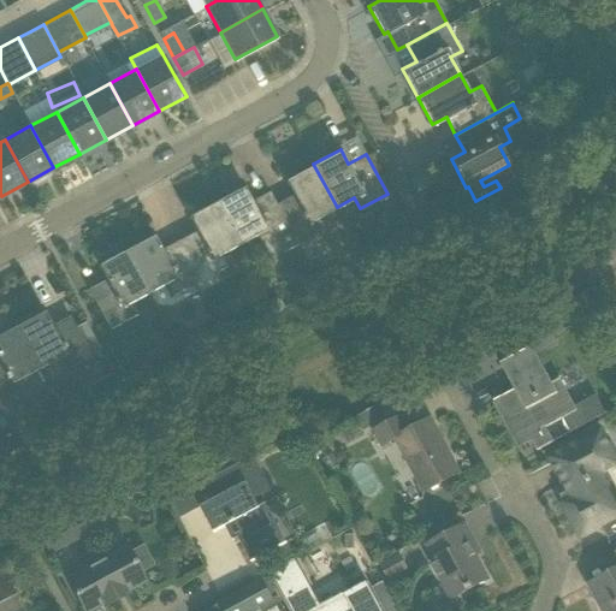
[(276,202),(297,242),(306,257),(319,250),(311,235),(325,227),(319,217),(337,207),(313,164),(285,179),(294,193),(276,202)]
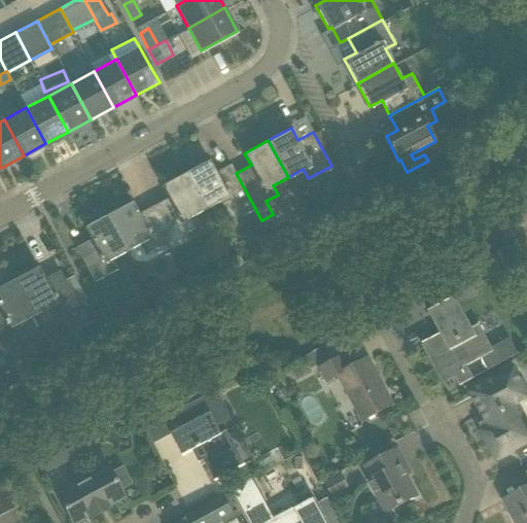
[(208,159),(185,171),(205,207),(220,200),(234,224),(243,219),(240,215),(254,207),(236,173),(230,162),(215,170),(208,159)]
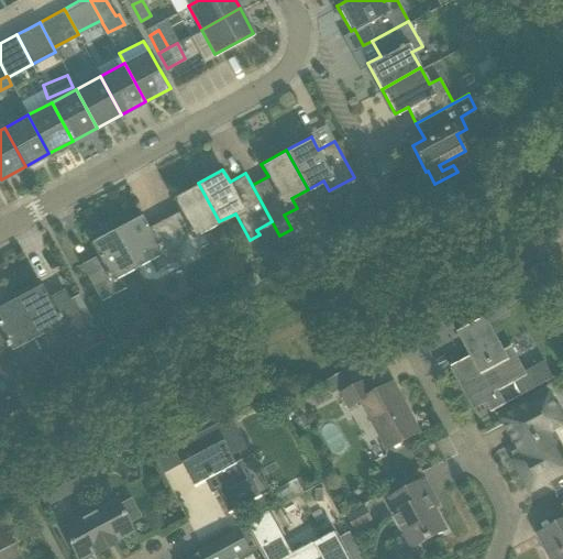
[(164,218),(188,263),(201,256),(197,247),(208,241),(202,230),(219,221),(198,183),(173,197),(179,210),(164,218)]
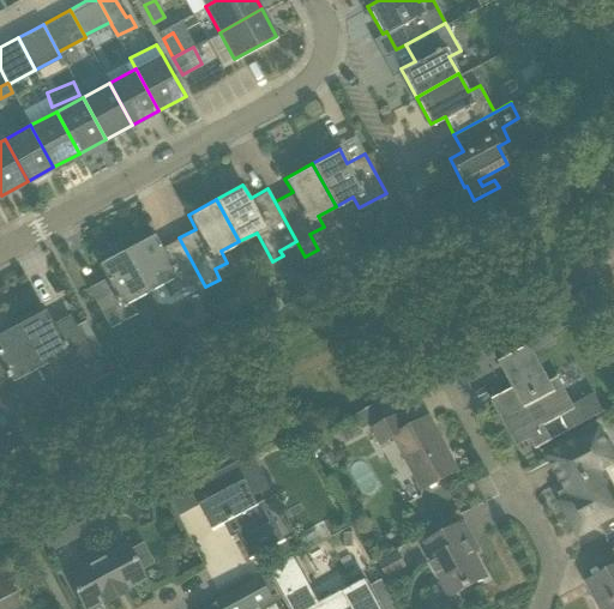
[(167,281),(173,291),(194,281),(199,290),(205,287),(179,237),(161,247),(154,233),(126,248),(149,290),(167,281)]
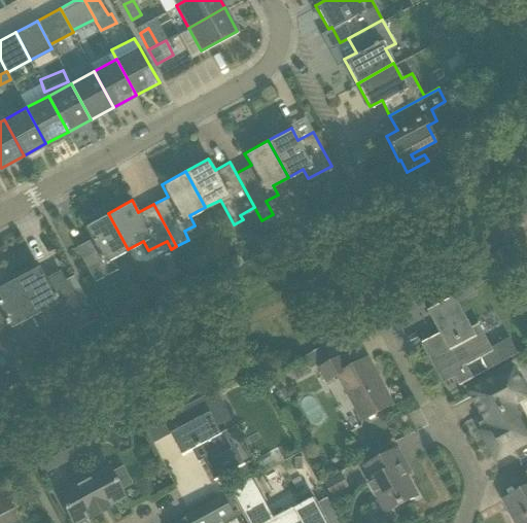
[(75,246),(94,280),(117,267),(112,257),(128,249),(108,213),(84,225),(91,237),(75,246)]
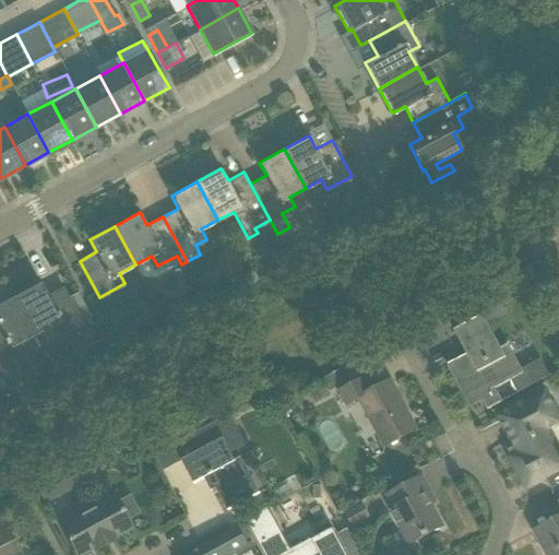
[(52,325),(58,334),(82,321),(62,285),(46,294),(39,281),(15,294),(36,333),(52,325)]
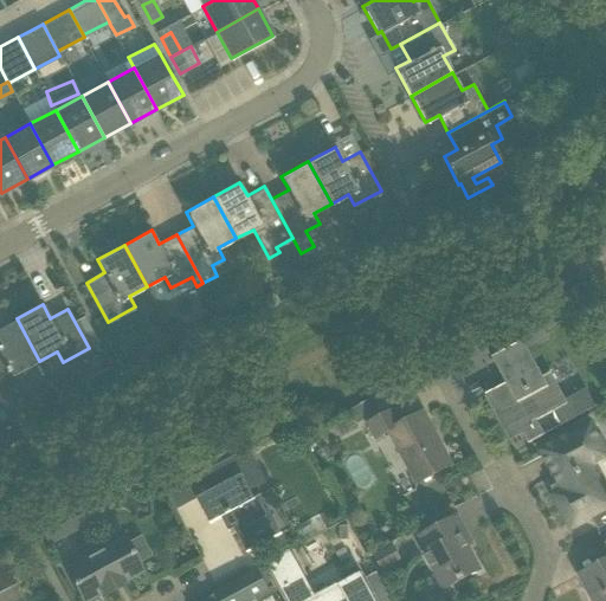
[(7,407),(23,434),(37,427),(15,388),(28,381),(23,369),(39,361),(17,318),(0,327),(0,393),(1,395),(7,406),(7,407)]
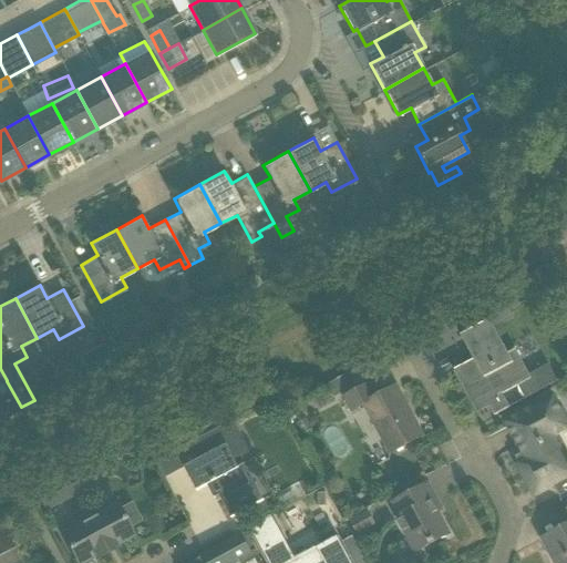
[(482,302),(452,317),(473,356),(454,367),(462,382),(466,380),(478,403),(486,399),(494,412),(509,403),(502,390),(518,381),(525,395),(542,386),(533,369),(528,371),(515,346),(508,349),(501,337),(482,302)]
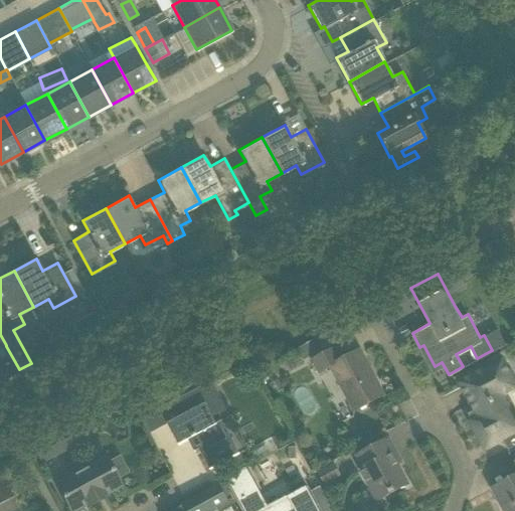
[(122,298),(102,309),(109,321),(110,320),(129,311),(122,298)]
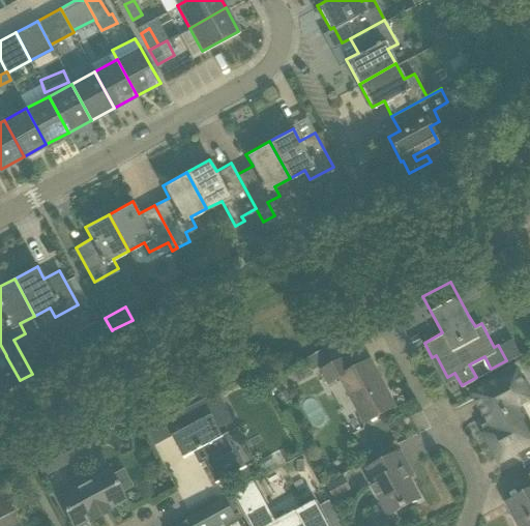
[(306,355),(313,367),(328,357),(322,347),(306,355)]
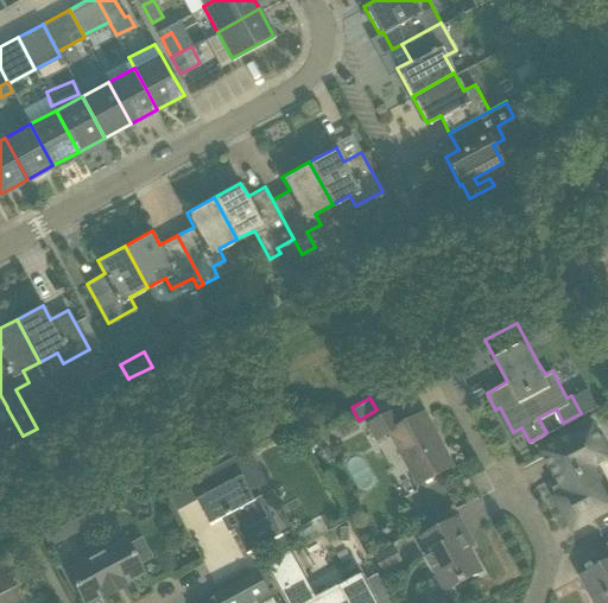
[(7,408),(0,412),(0,437),(5,445),(12,442),(23,436),(7,408)]
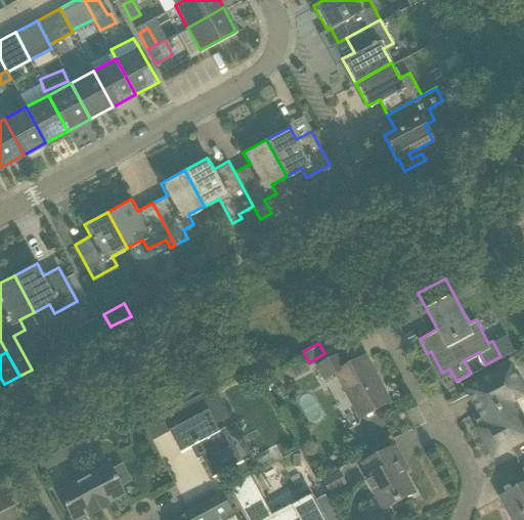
[(335,371),(360,417),(392,399),(366,354),(347,365),(340,353),(317,365),(323,377),(335,371)]
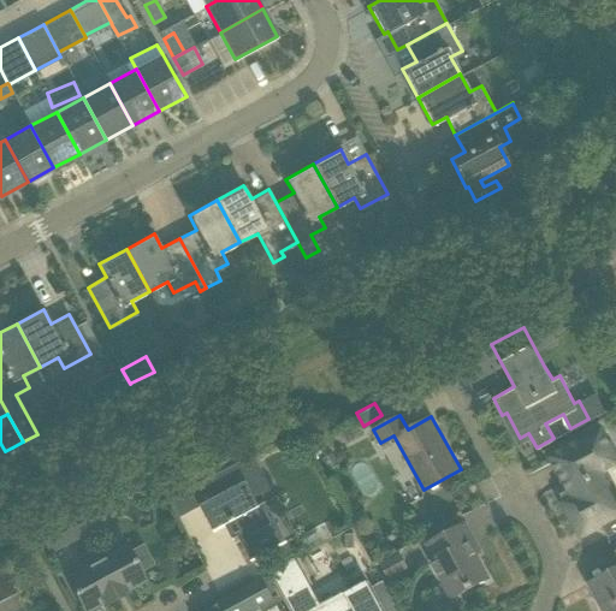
[(564,500),(581,532),(615,512),(615,498),(599,469),(615,460),(615,456),(600,428),(551,455),(573,496),(564,500)]
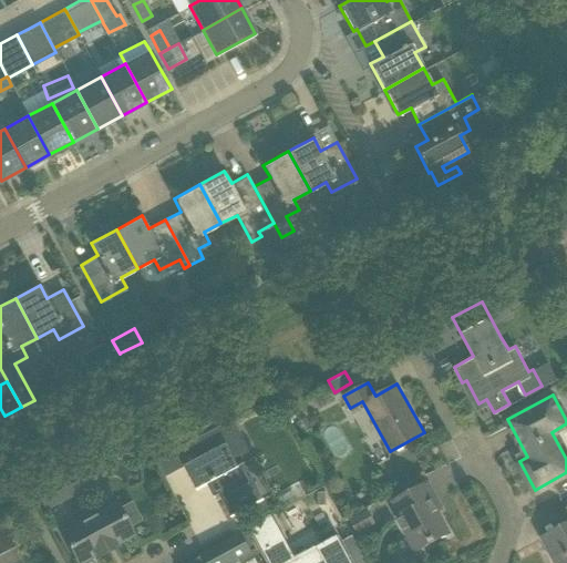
[(226,441),(184,464),(196,488),(213,479),(230,514),(263,498),(243,461),(238,463),(226,441)]
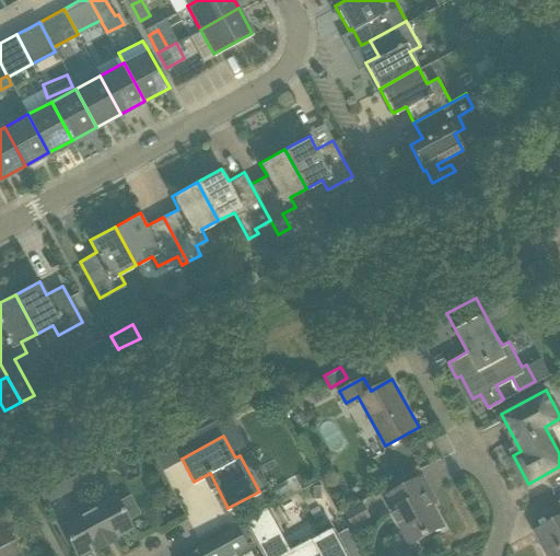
[(331,462),(318,467),(325,481),(337,474),(331,462)]
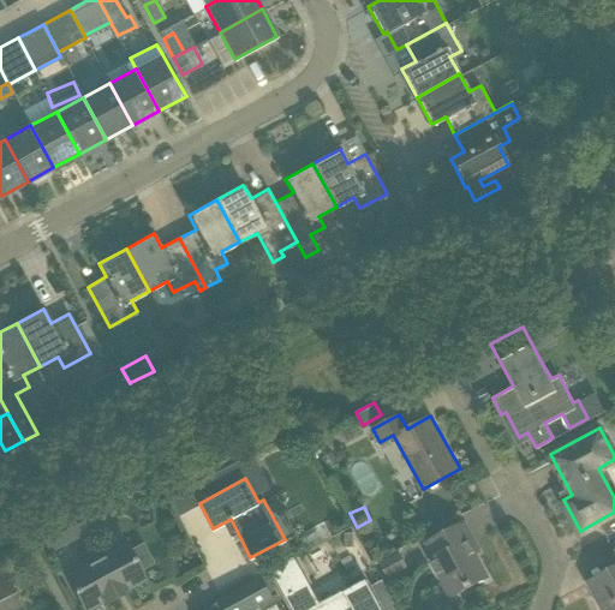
[(37,527),(49,550),(76,537),(65,514),(37,527)]
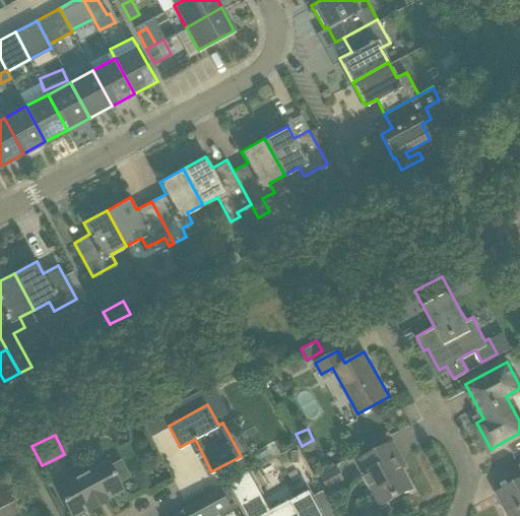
[(365,472),(382,503),(411,487),(397,460),(401,458),(392,441),(361,458),(368,471),(365,472)]
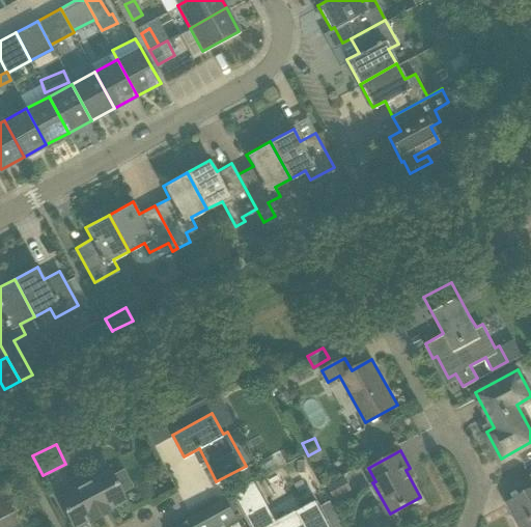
[(530,472),(530,488),(507,501),(520,526),(530,526),(530,462),(527,465),(530,472)]
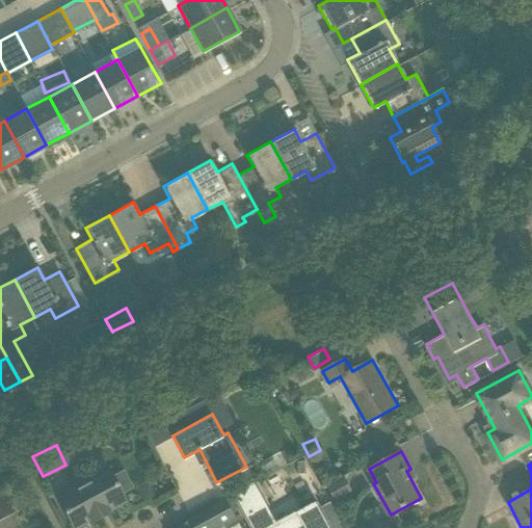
[(57,498),(74,527),(76,526),(74,523),(85,516),(89,522),(110,510),(109,508),(125,500),(120,492),(131,485),(123,470),(112,475),(109,470),(76,489),(57,498)]
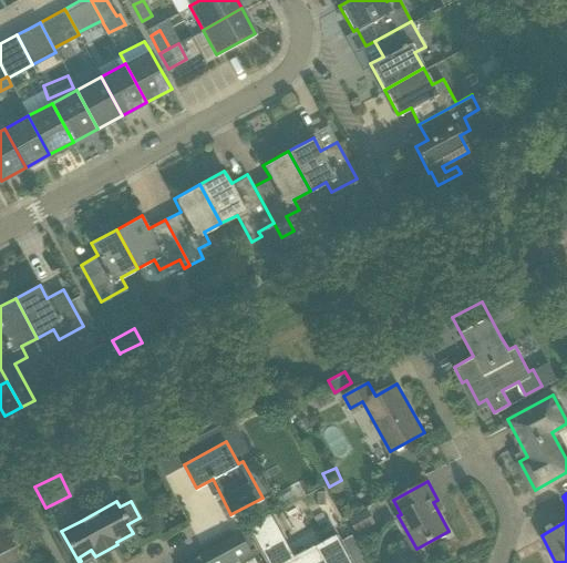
[(350,517),(358,531),(375,521),(368,507),(350,517)]
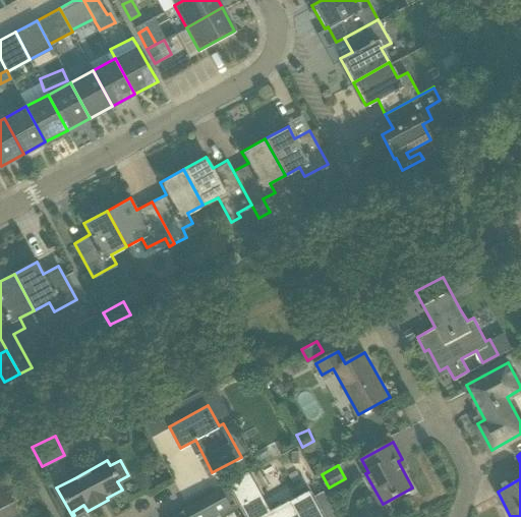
[(0,470),(0,516),(18,516),(21,516),(13,501),(16,499),(1,470),(0,470)]
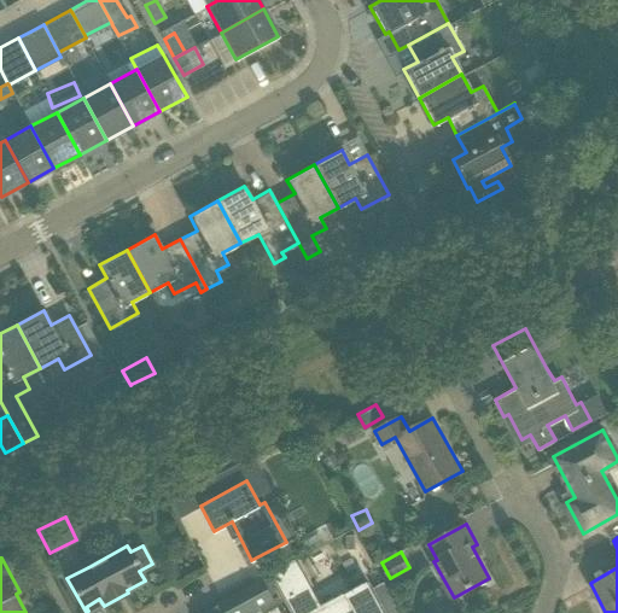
[(297,558),(273,571),(289,602),(295,612),(385,612),(380,605),(368,581),(344,593),(348,599),(326,611),(322,603),(314,588),(297,558)]
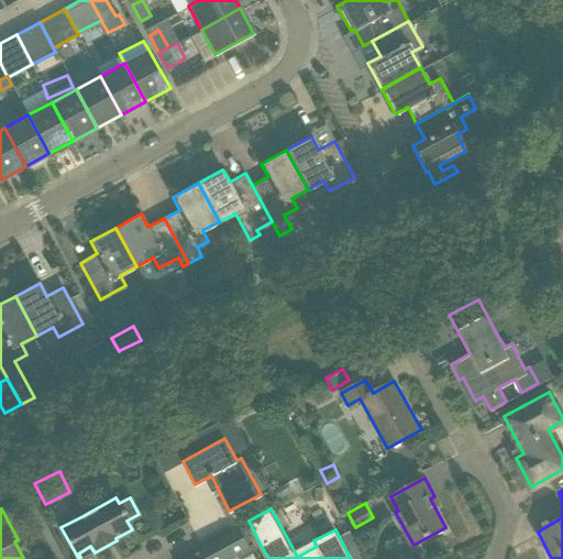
[(224,558),(238,552),(241,558),(263,558),(255,544),(249,547),(240,529),(200,549),(205,558),(224,558)]
